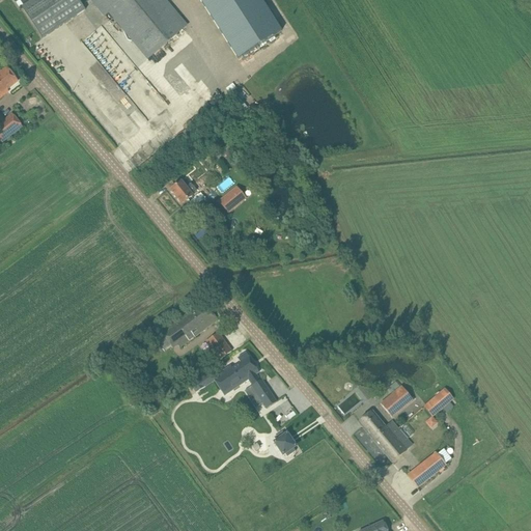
[(31,0),(23,6),(22,6),(43,38),(84,10),(81,6),(77,0),(31,0)]
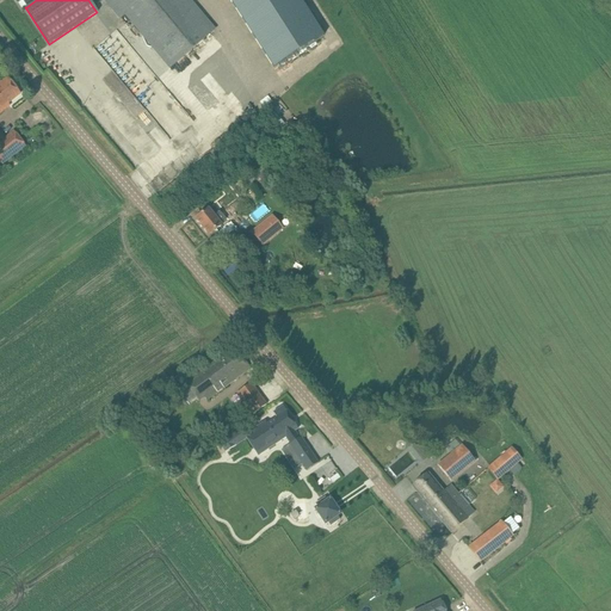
[(103,0),(110,7),(118,18),(124,13),(170,68),(215,29),(190,0),(103,0)]
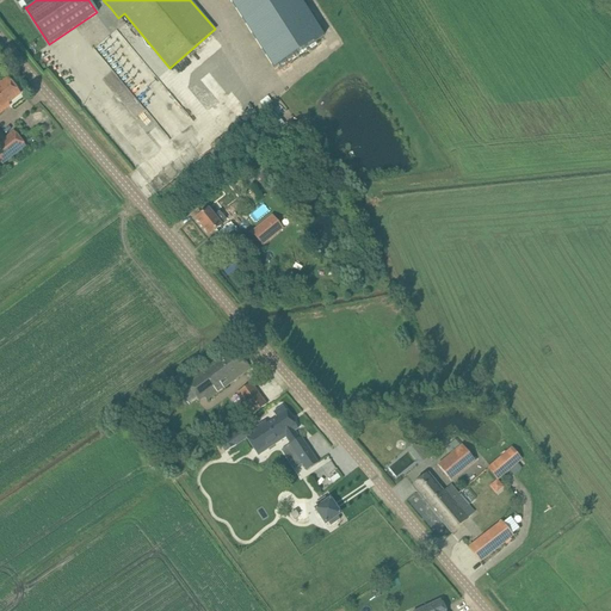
[(230,0),(272,63),(322,31),(302,0),(230,0)]
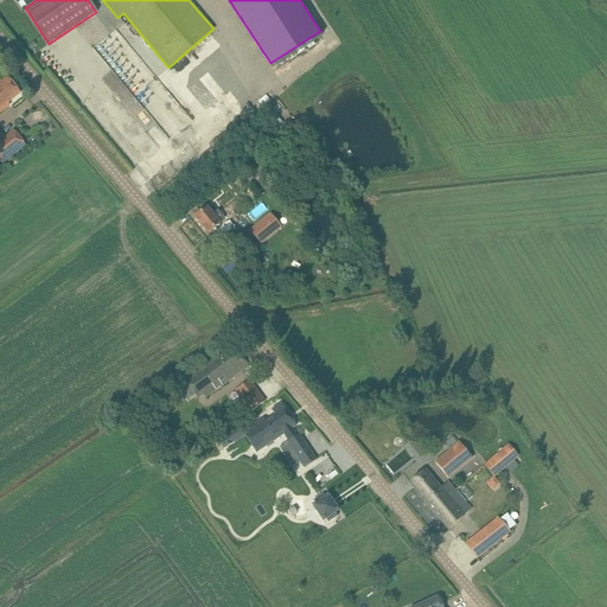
[(0,112),(8,104),(7,103),(19,93),(7,78),(1,83),(0,82),(0,112)]
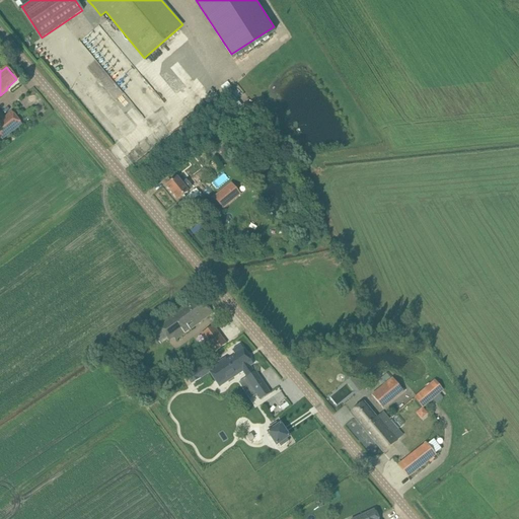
[(230,91),(225,94),(236,108),(241,105),(230,91)]
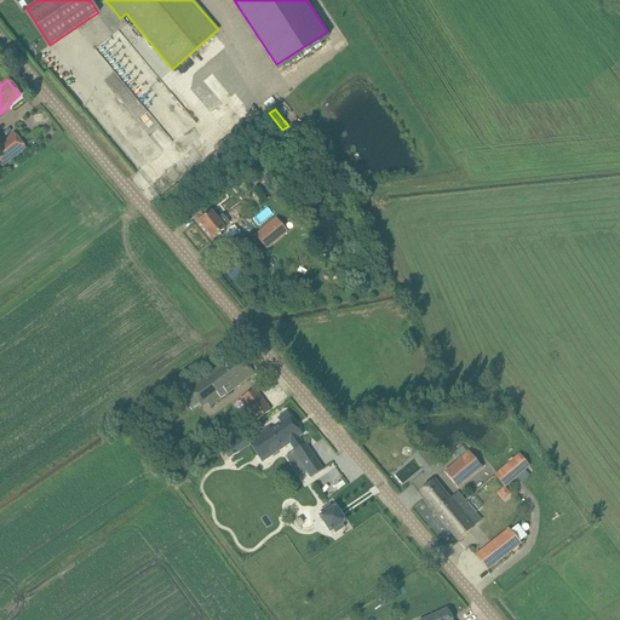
[(0,136),(0,165),(1,167),(26,149),(13,135),(5,142),(0,136)]
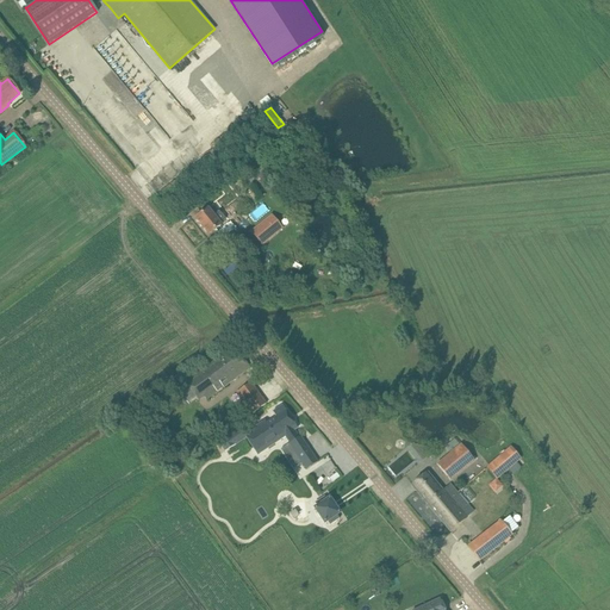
[(257,182),(274,169),(273,168),(278,165),(273,157),(251,174),(257,182)]
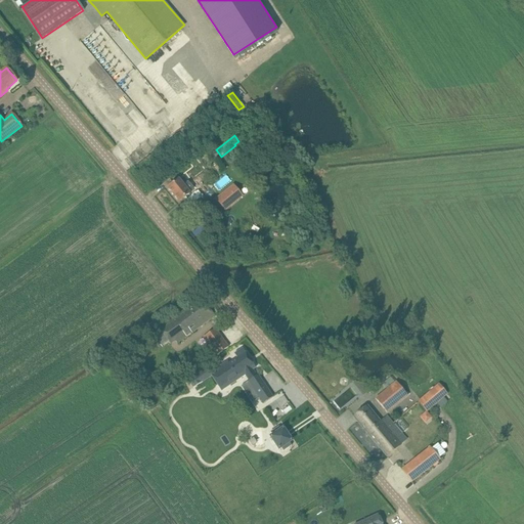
[(179,178),(167,187),(179,202),(190,192),(189,191),(194,188),(188,181),(190,180),(185,174),(179,178)]
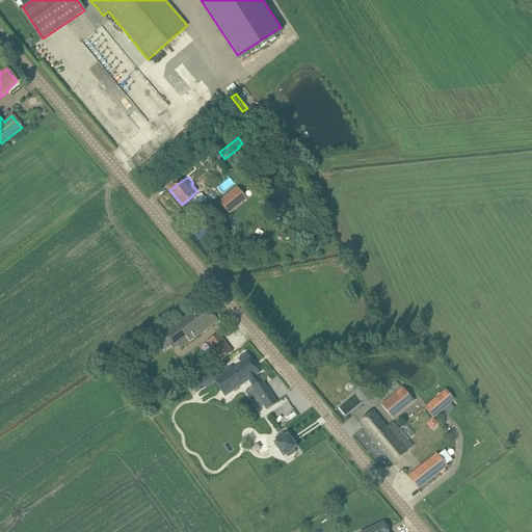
[(237,188),(220,202),(230,214),(233,211),(246,201),(238,189),(237,188)]
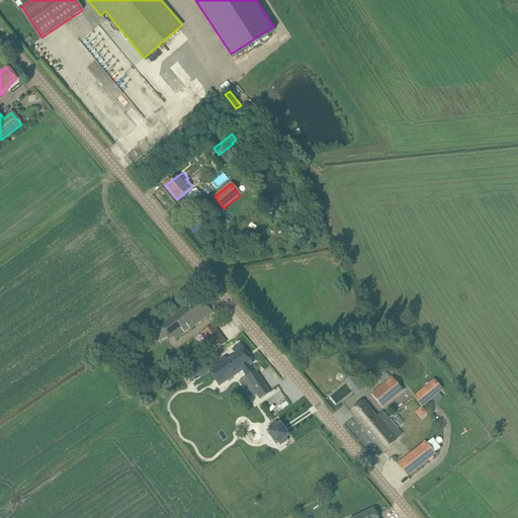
[(191,299),(157,325),(159,328),(166,338),(168,341),(173,337),(175,340),(204,318),(212,313),(199,293),(191,299)]
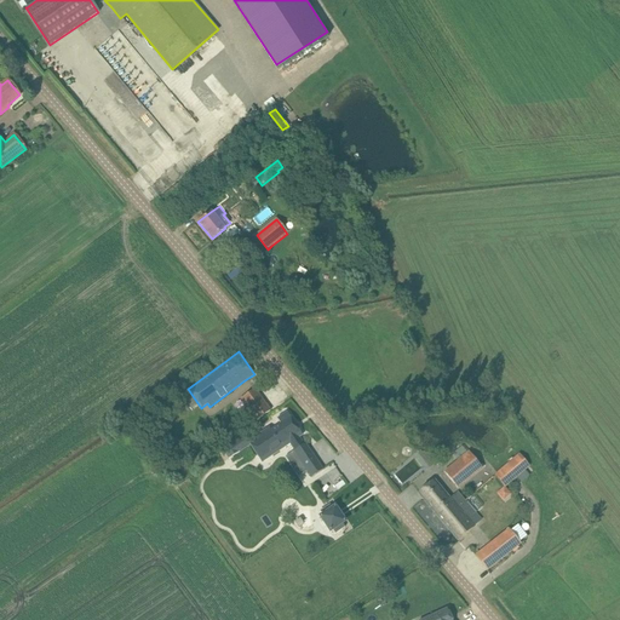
[(254,389),(241,399),(251,413),(254,420),(269,412),(254,389)]
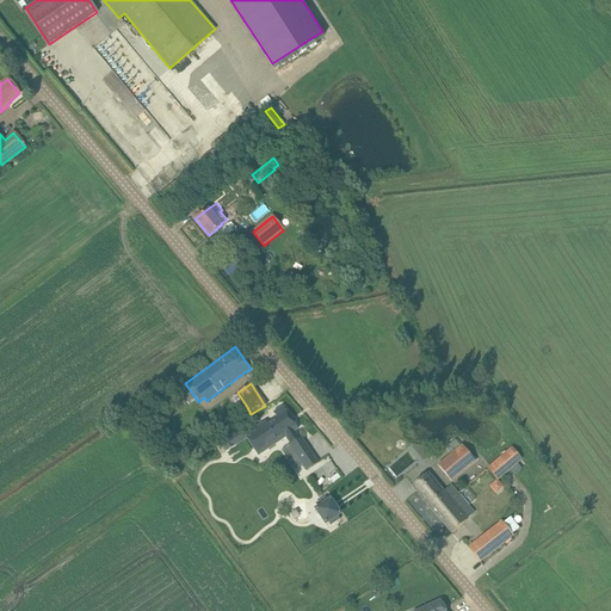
[(265,421),(245,436),(258,456),(285,437),(290,444),(289,445),(307,471),(319,463),(301,437),(298,438),(294,431),(298,429),(283,406),(273,413),(277,418),(267,424),(265,421)]
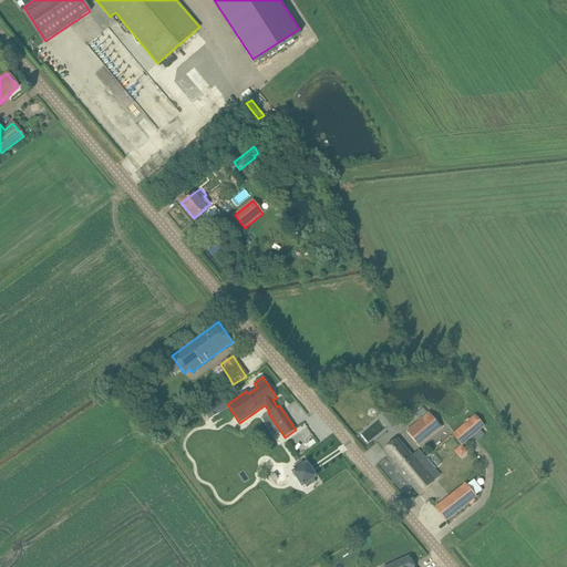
[(227,404),(223,398),(213,404),(217,411),(227,404)]
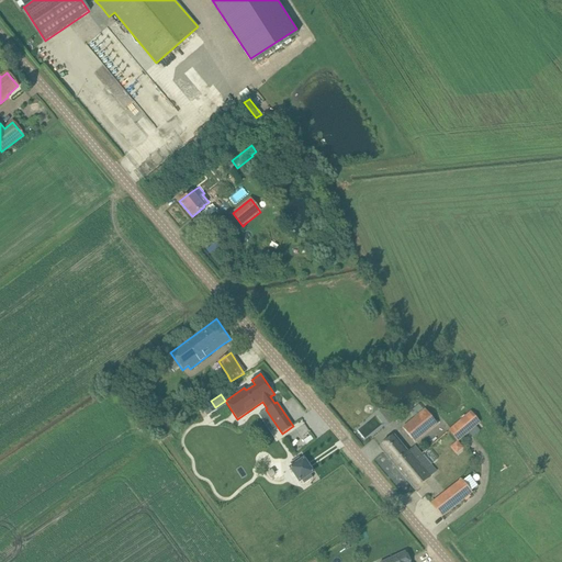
[(424,409),(403,427),(415,442),(437,425),(424,409)]
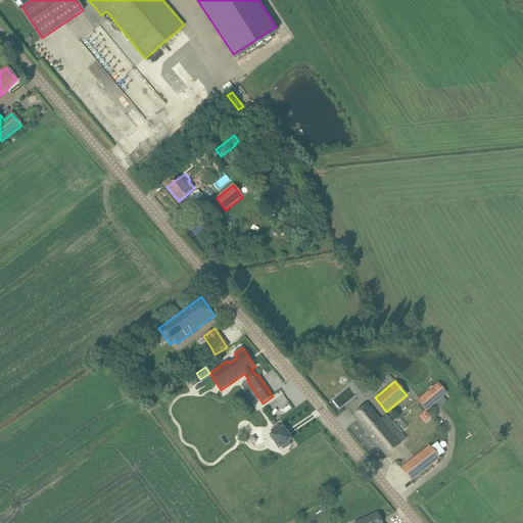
[(438,383),(417,400),(426,411),(446,393),(438,383)]
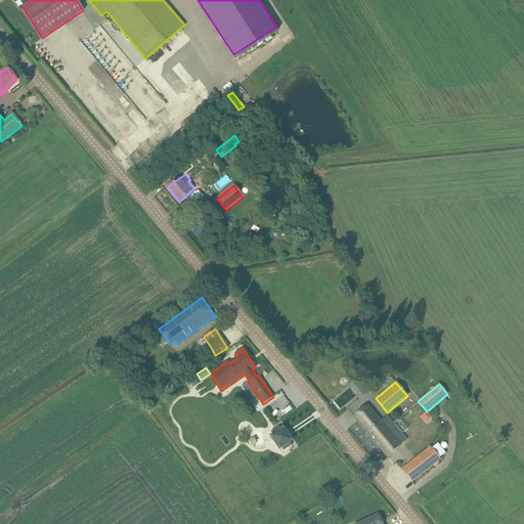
[(367,405),(353,417),(366,433),(373,428),(376,431),(378,428),(380,430),(384,427),(387,430),(393,424),(386,416),(380,422),(367,405)]
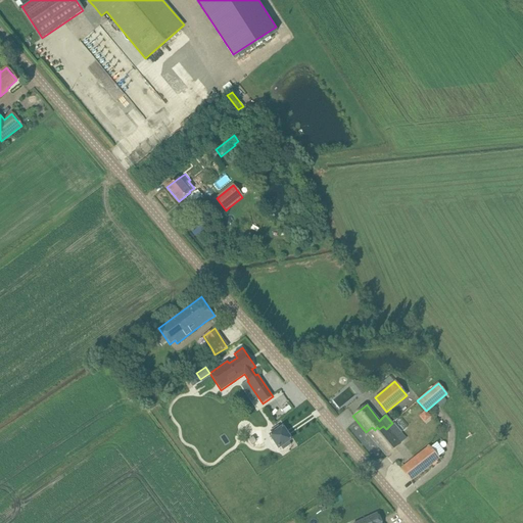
[(427,410),(420,416),(426,422),(433,417),(427,410)]
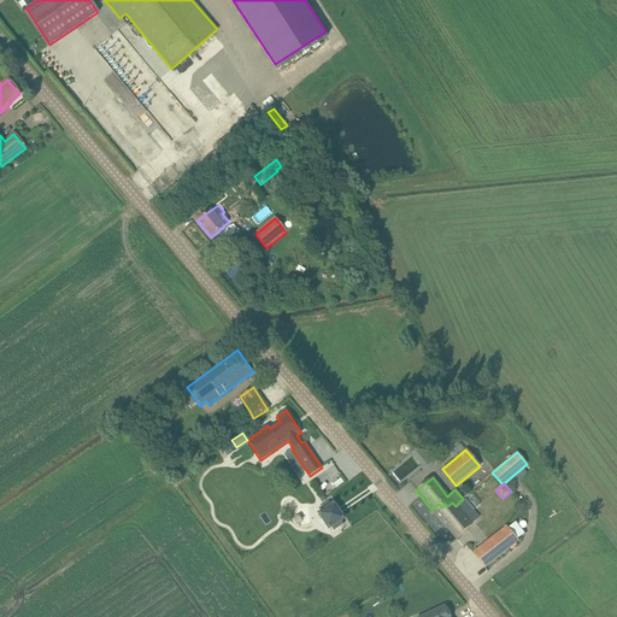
[(439,504),(432,510),(456,539),(471,524),(479,518),(472,511),(481,504),(471,494),(464,501),(463,499),(456,506),(452,503),(447,506),(445,504),(442,507),(439,504)]
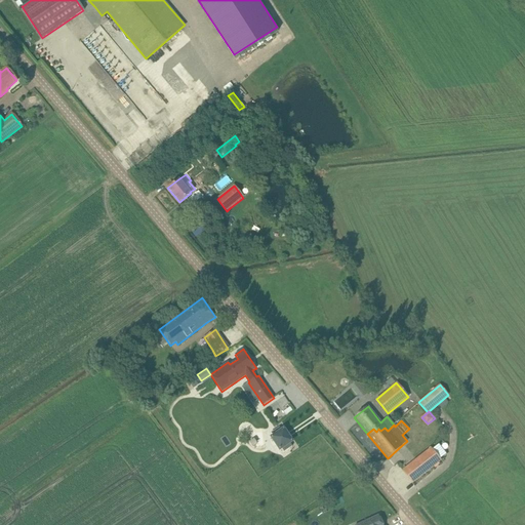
[(275,422),(267,428),(269,432),(267,433),(275,444),(277,443),(279,446),(287,441),(285,438),(287,437),(279,425),(277,426),(275,422)]
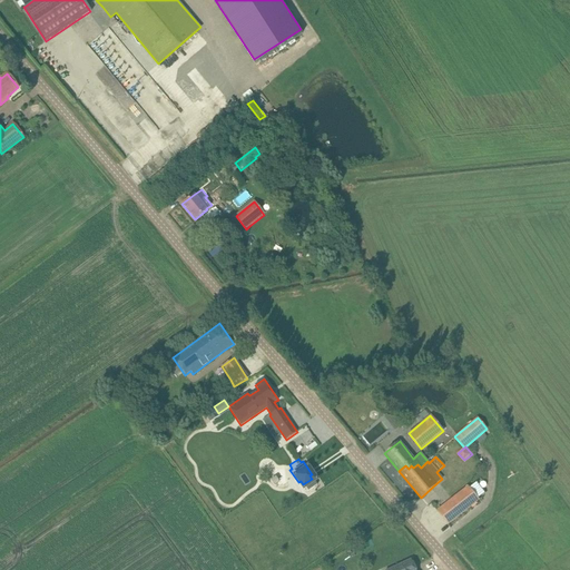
[(448,524),(457,518),(479,500),(468,487),(436,511),(448,524)]
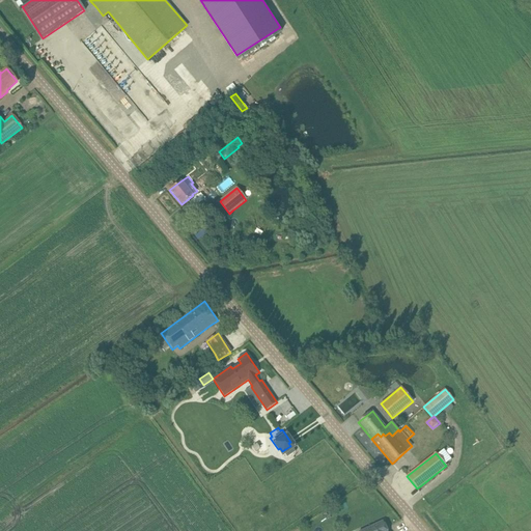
[(387,530),(383,522),(361,530),(387,530)]
